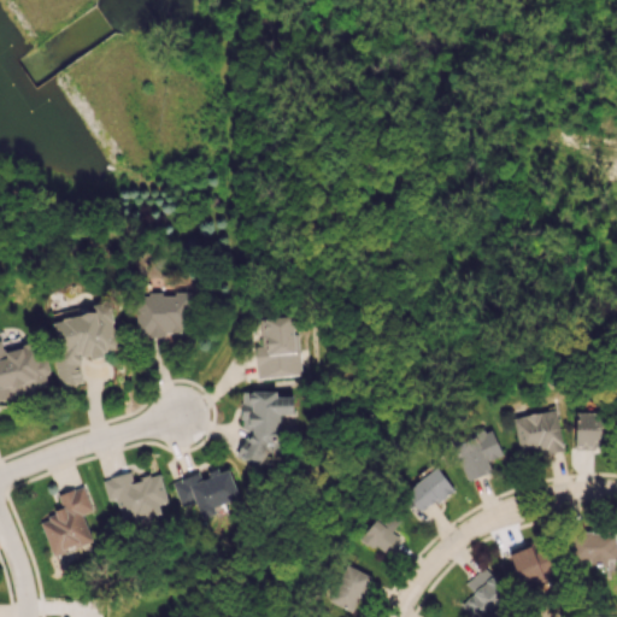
[(189,293),(136,294),(136,335),(191,334),(189,293)]
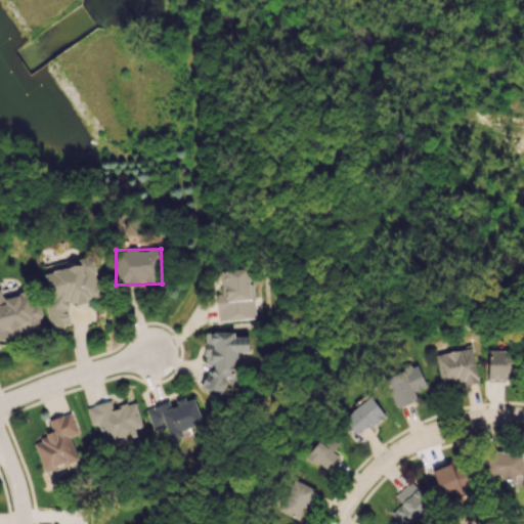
[(52,329),(70,324),(66,306),(101,298),(91,255),(70,260),(71,266),(40,273),(52,329)]
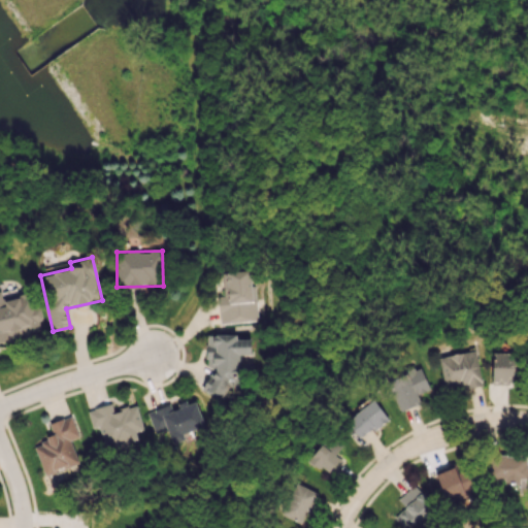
[(256,321),(253,270),(222,272),(224,296),(218,296),(220,323),(256,321)]
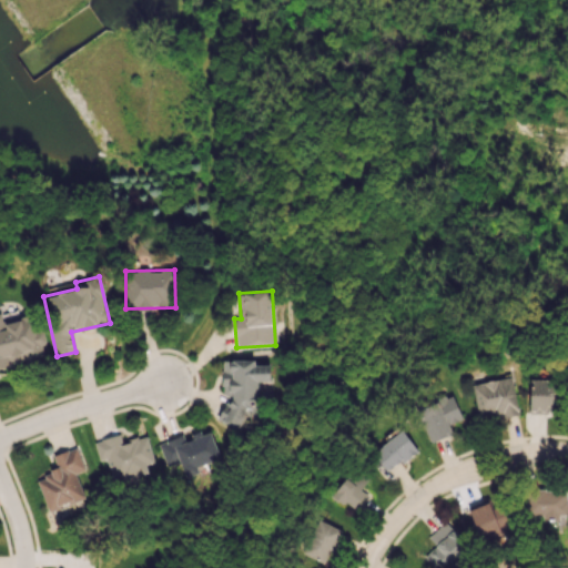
[(0,367),(44,356),(41,344),(46,343),(37,313),(19,317),(17,308),(0,313),(0,367)]
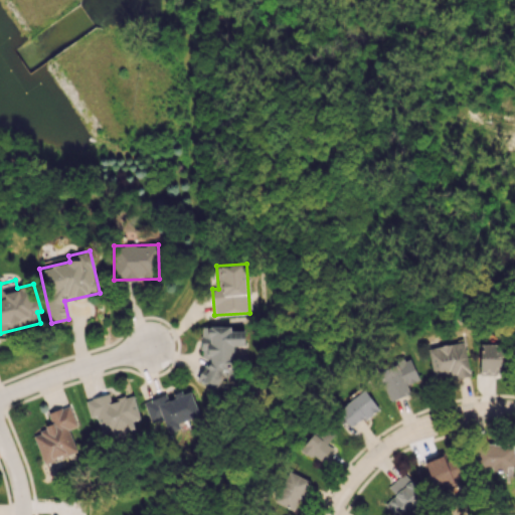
[(202,326),(200,358),(206,358),(205,373),(198,373),(198,384),(218,385),(219,372),(234,373),(235,357),(233,357),(233,345),(244,346),(244,331),(230,330),(230,327),(202,326)]
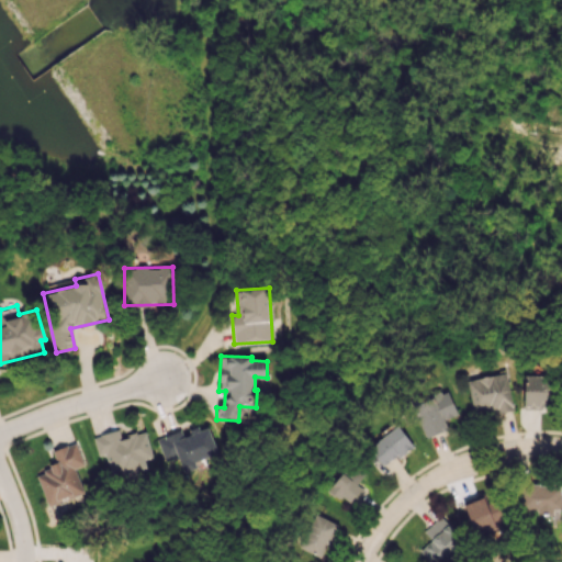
[(472,412),(494,407),(495,413),(513,411),(506,373),(468,379),(472,412)]
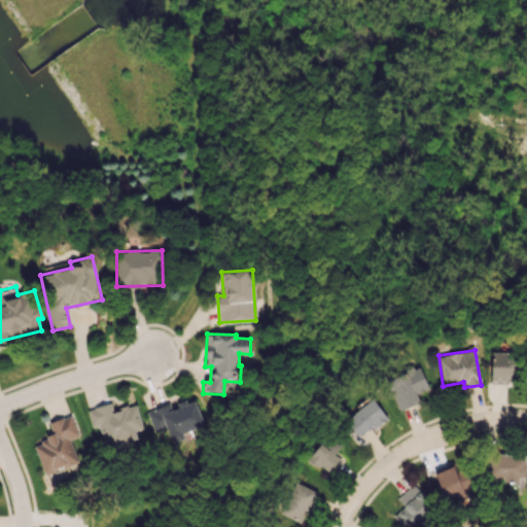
[(491,382),(520,382),(520,352),(491,352),(491,382)]
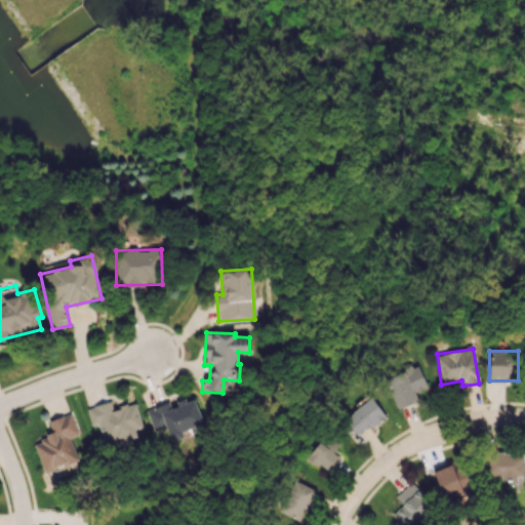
[(397,409),(417,400),(414,392),(427,387),(417,365),(385,378),(397,409)]
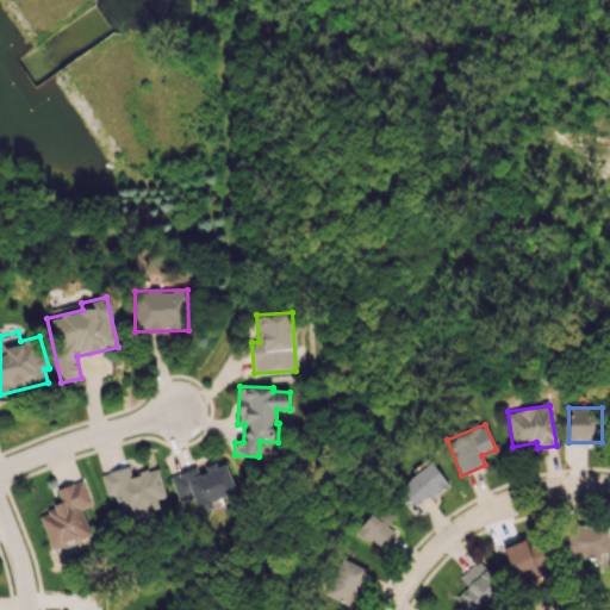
[(236,492),(226,464),(217,467),(215,462),(204,466),(170,477),(179,502),(190,498),(194,514),(213,508),(211,499),(236,492)]
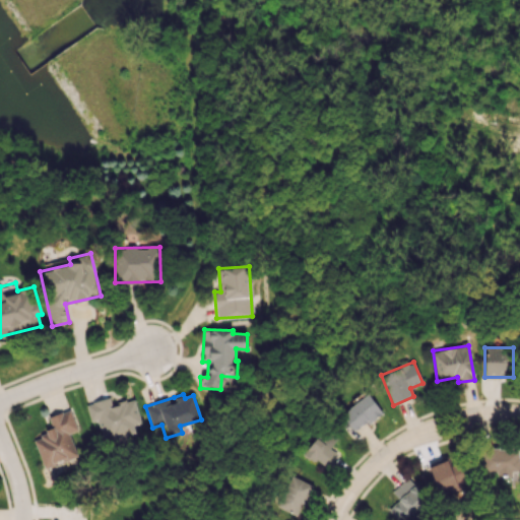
[(340,414),(354,433),(382,411),(368,394),(340,414)]
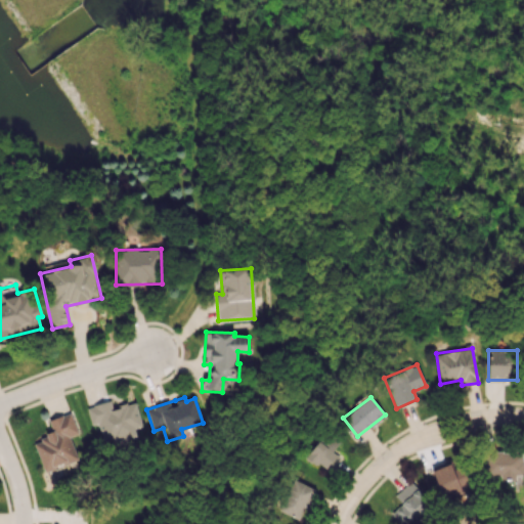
[(135,402),(112,408),(110,401),(87,407),(91,425),(98,423),(103,444),(136,435),(134,428),(141,426),(135,402)]
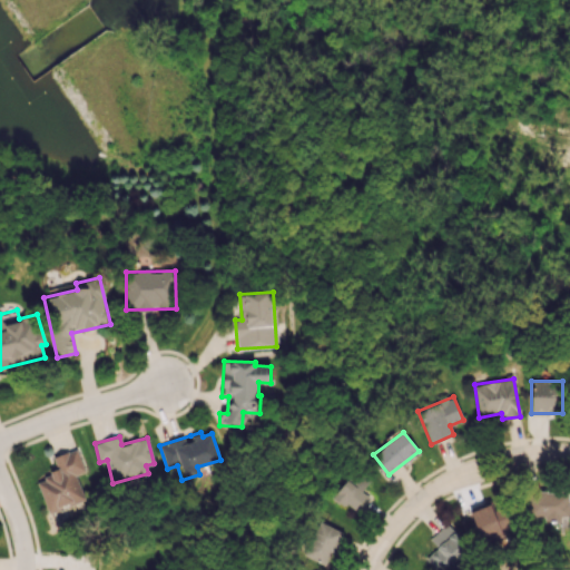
[(85,500),(76,474),(85,471),(77,449),(52,457),(58,472),(36,479),(48,512),(85,500)]
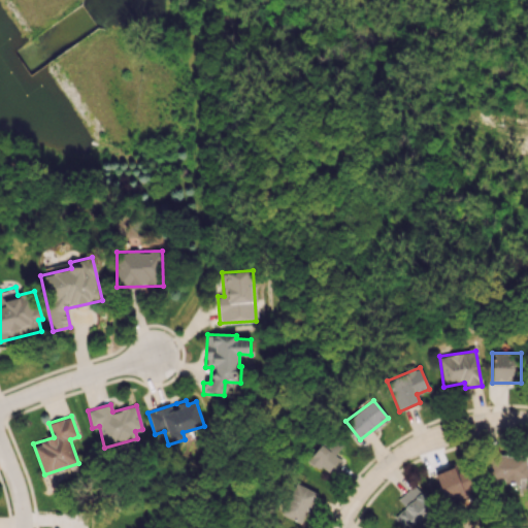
[(341,460),(335,455),(344,442),(330,431),(308,460),(329,475),(341,460)]
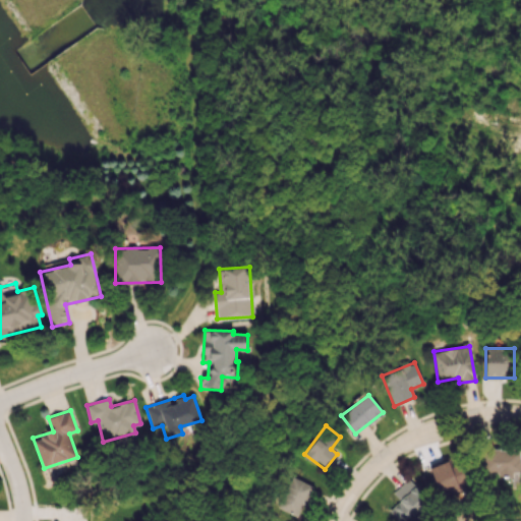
[(520,473),(520,449),(483,449),(482,473),(520,473)]
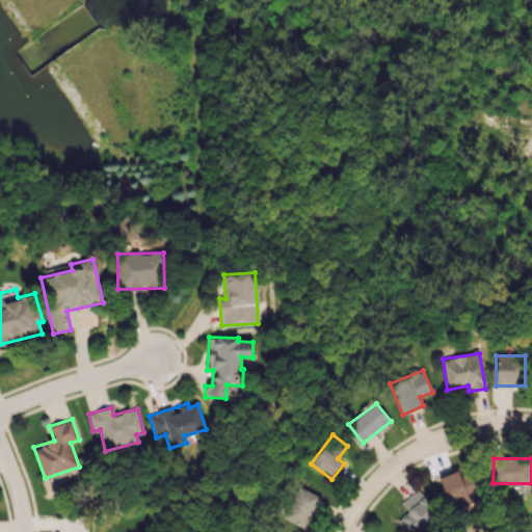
[(439,477),(450,506),(483,493),(475,470),(460,476),(457,470),(439,477)]
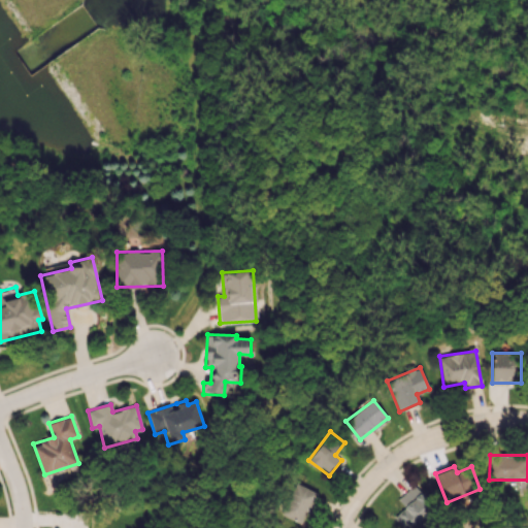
[(282,515),(302,523),(316,491),(295,483),(282,515)]
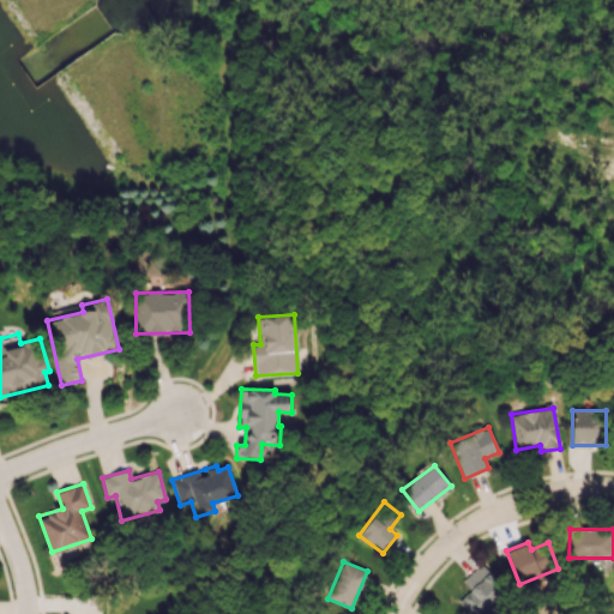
[(463,581),(471,590),(458,601),(470,613),(485,613),(509,594),(482,564),(463,581)]
